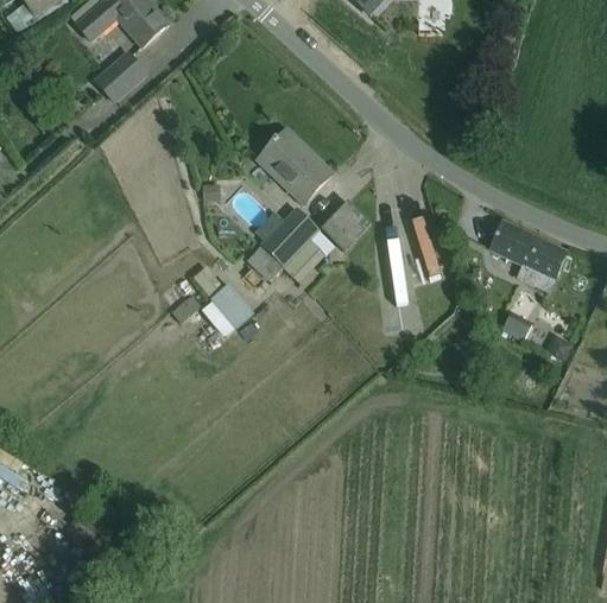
[(21,0),(26,7),(8,19),(17,32),(26,25),(38,17),(40,20),(64,4),(62,0),(21,0)]
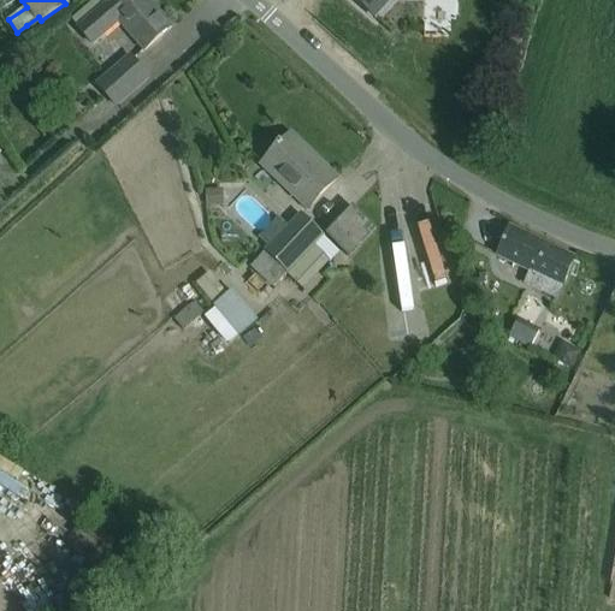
[(89,0),(72,15),(80,23),(78,24),(92,40),(119,17),(145,47),(153,39),(171,23),(151,0),(106,0),(105,1),(104,0),(89,0)]
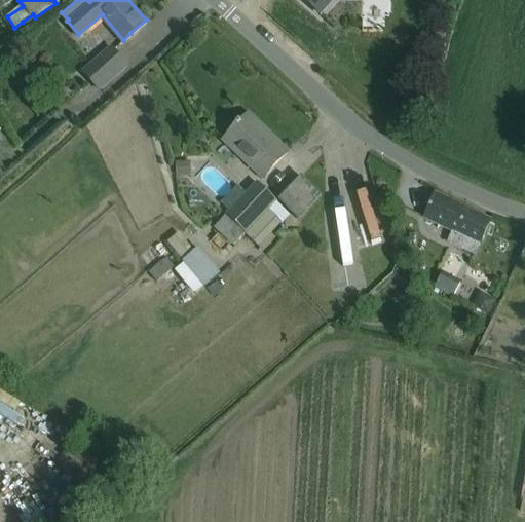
[(307,0),(320,11),(330,0),(307,0)]
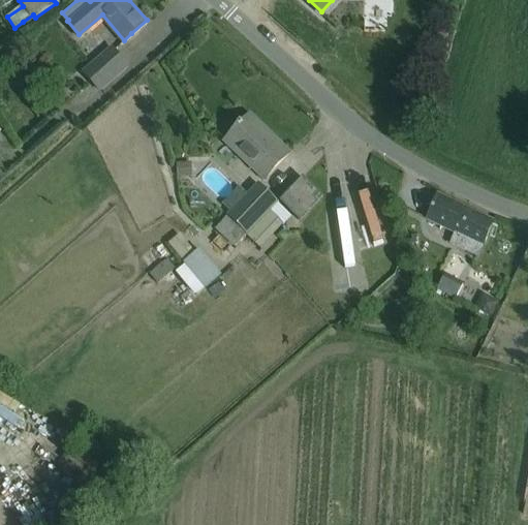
[(110,43),(82,70),(98,89),(127,63),(110,43)]
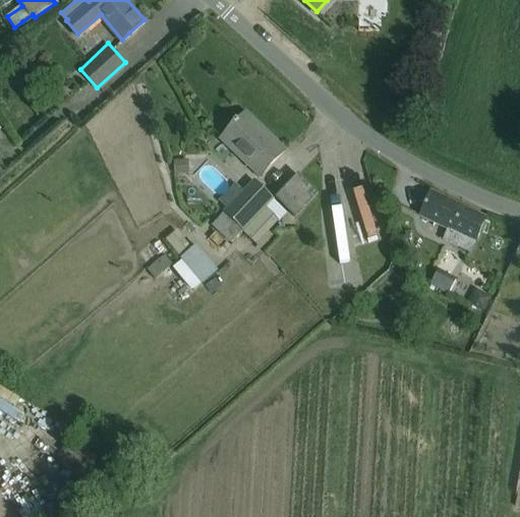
[(10,93),(0,95),(0,99),(4,112),(15,108),(10,93)]
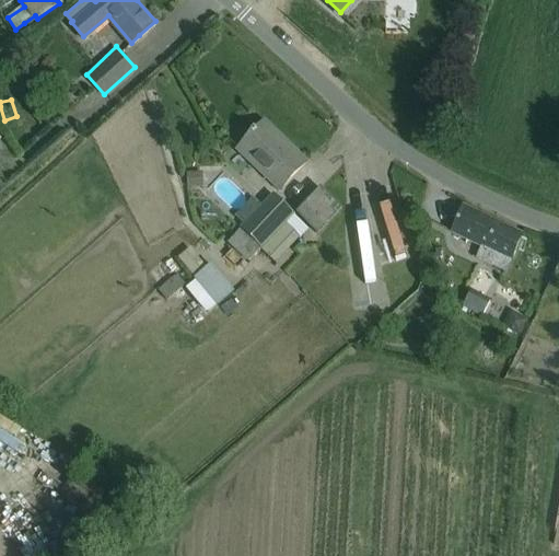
[(254,126),(249,130),(252,131),(237,147),(280,187),(305,160),(286,141),(283,145),(276,137),(278,134),(264,119),(255,128),(254,126)]
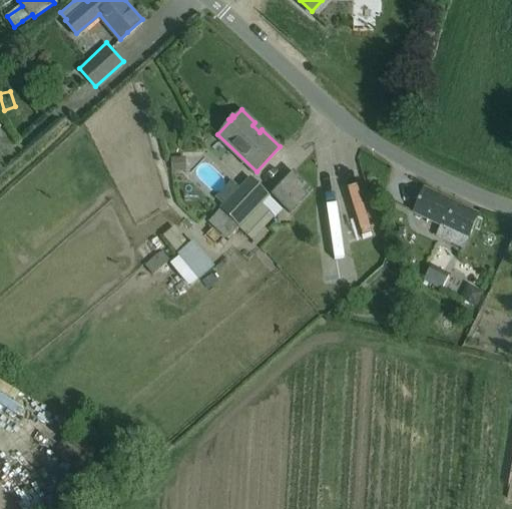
[(294,170),(272,193),(290,210),(312,187),(294,170)]
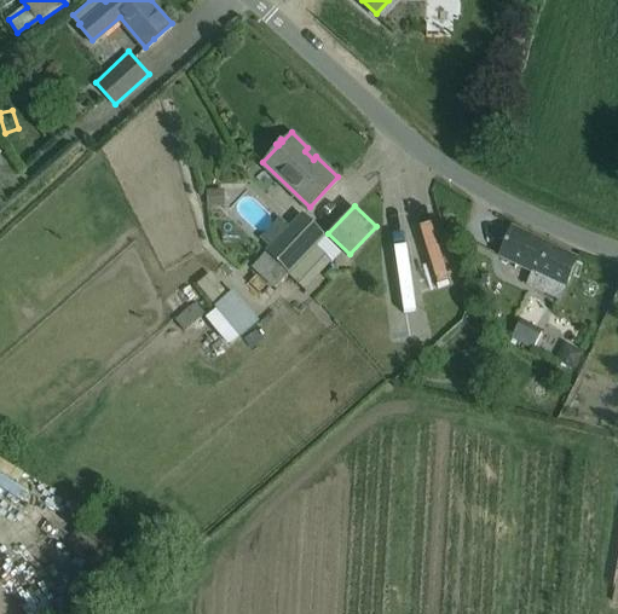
[(324,255),(313,244),(324,233),(301,213),(253,265),(275,285),(292,266),(304,277),(324,255)]
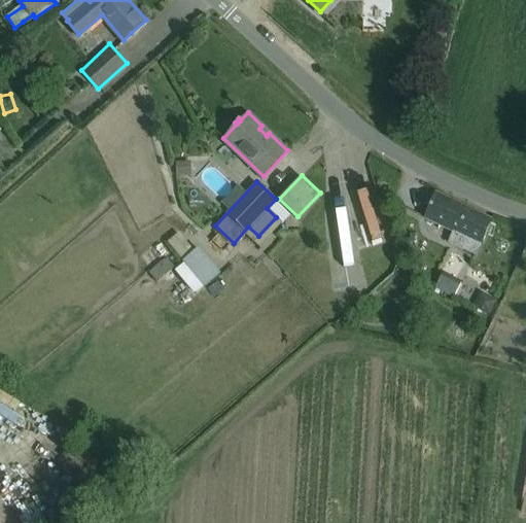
[(435,190),(426,209),(424,215),(452,229),(448,239),(476,252),(483,237),(491,218),(478,211),(476,212),(469,209),(469,207),(435,190)]
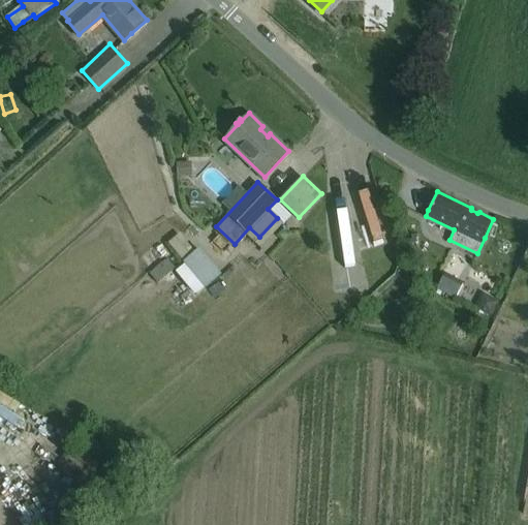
[(221,273),(199,246),(192,251),(187,245),(178,253),(183,259),(182,260),(204,287),(221,273)]
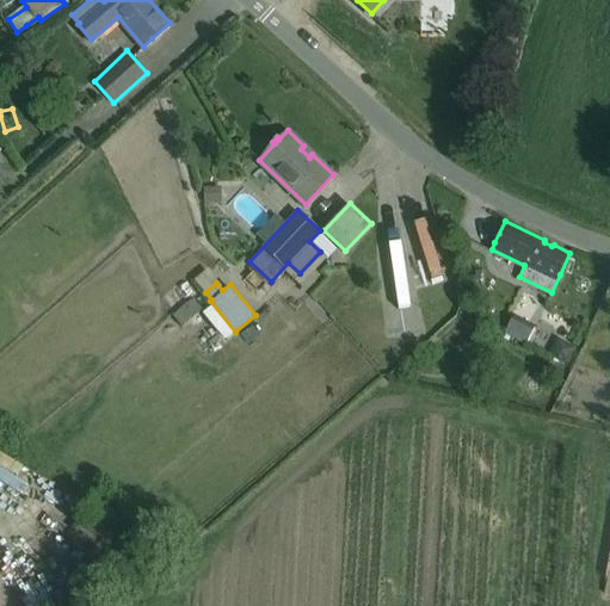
[(525,340),(535,322),(513,313),(505,329),(525,340)]
